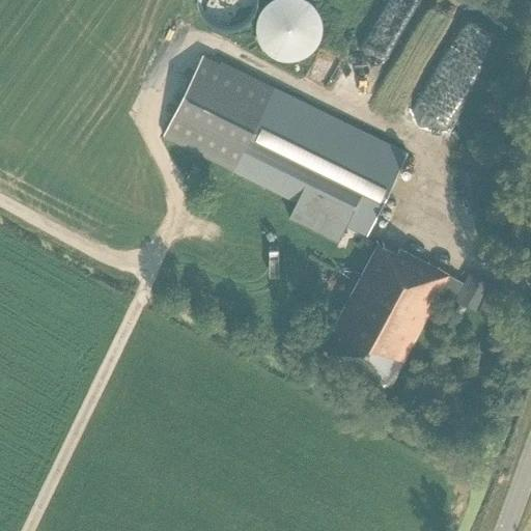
[(261,10),(258,15),(257,18),(256,21),(255,24),(255,28),(255,31),(256,34),(256,37),(257,42),(259,45),(260,48),(262,49),(263,51),(266,53),(267,54),(269,56),(271,57),(275,59),(278,60),(281,61),(285,62),(287,62),(291,62),(297,61),(299,60),(302,59),(306,57),(310,54),(312,52),(314,50),(316,47),(317,45),(318,43),(319,39),(320,36),(322,32),(322,29),(322,27),(322,24),(320,21),(319,18),(318,16),(317,12),(316,10),(314,7),(312,6),(310,3),(308,2),(304,0),(272,0),(269,2),(268,3),(264,5),(263,7),(261,10)]
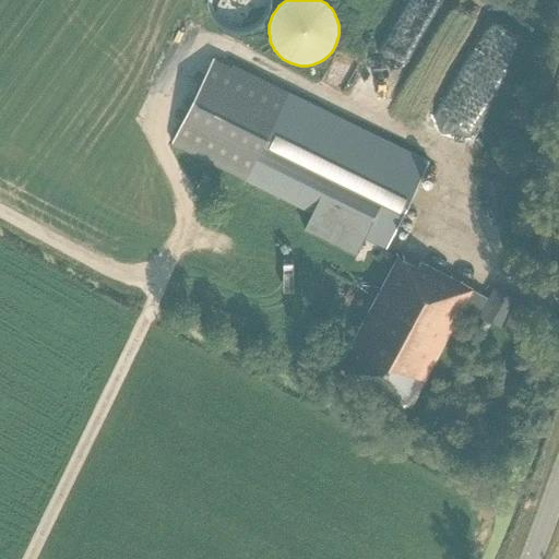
[(445,88),(474,104),(519,25),(490,10),(445,88)]
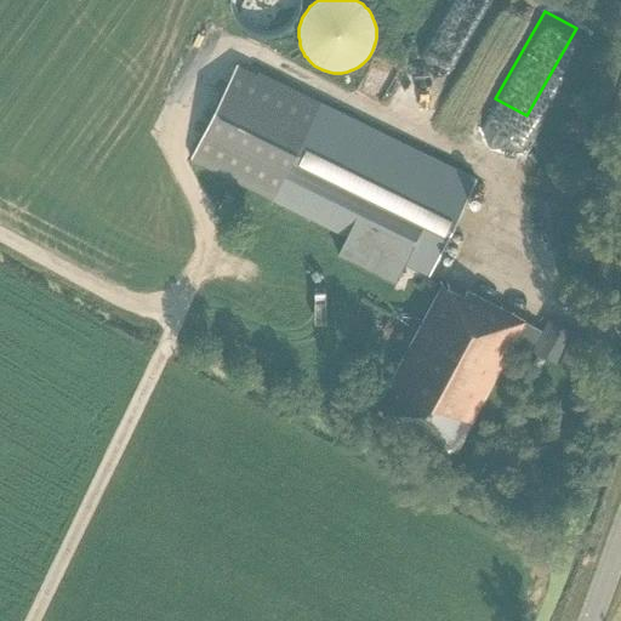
[(192,155),(271,194),(431,273),(474,182),(235,66),(192,155)]
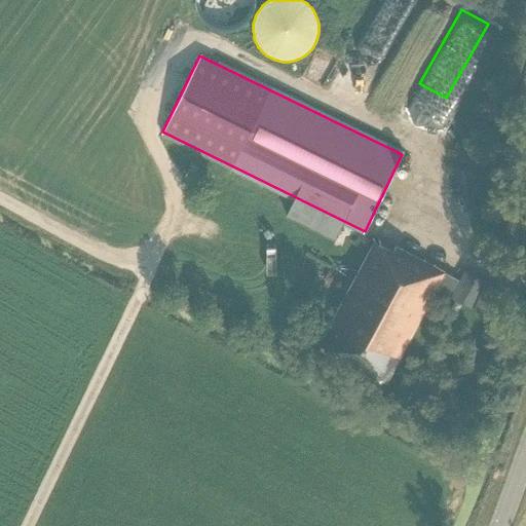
[(433,295),(448,303),(451,297),(455,291),(460,280),(396,247),(392,251),(374,241),(317,346),(385,382),(433,295)]
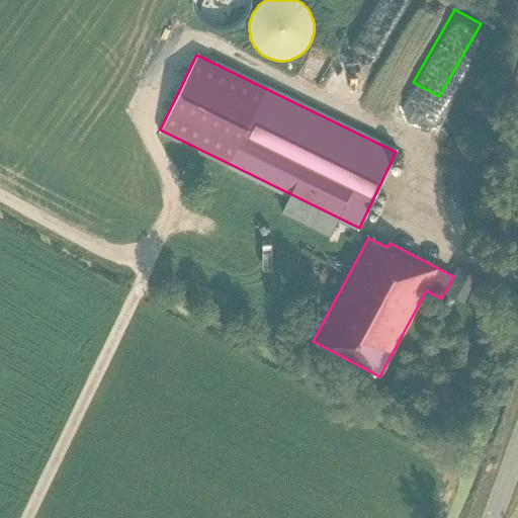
[(479,277),(458,267),(453,276),(448,286),(444,292),(458,300),(466,305),(478,279),(479,277)]
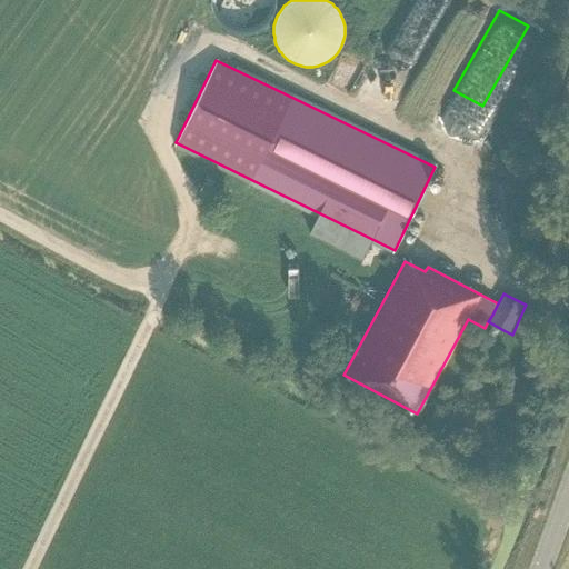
[(541,313),(525,307),(512,335),(511,337),(528,343),(541,313)]
